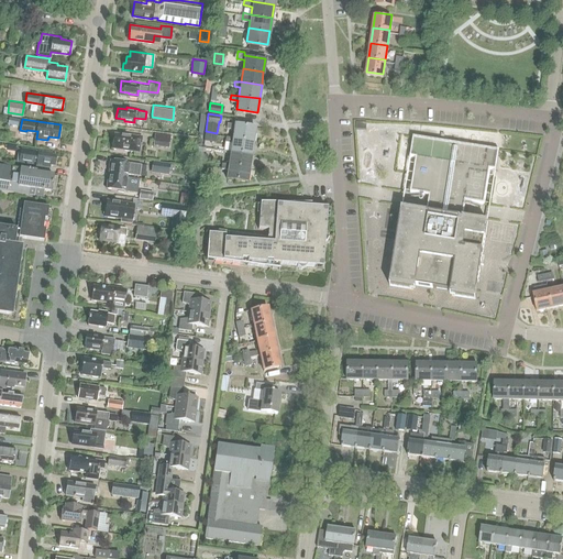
[(233,128),(232,135),(253,139),(255,125),(227,121),(227,127),(233,128)]
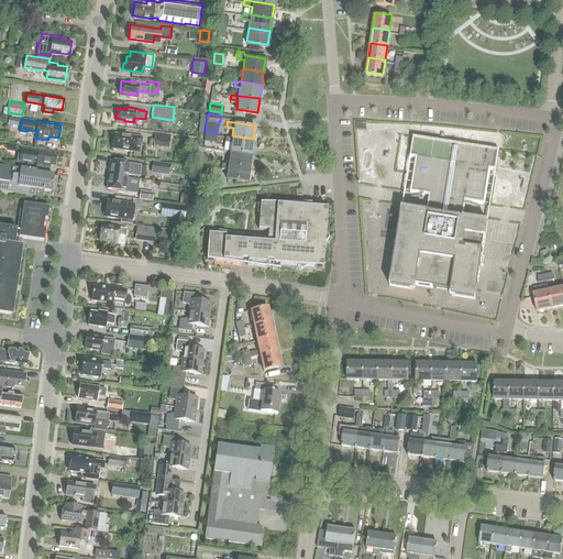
[(170,133),(154,131),(153,143),(169,145),(170,133)]
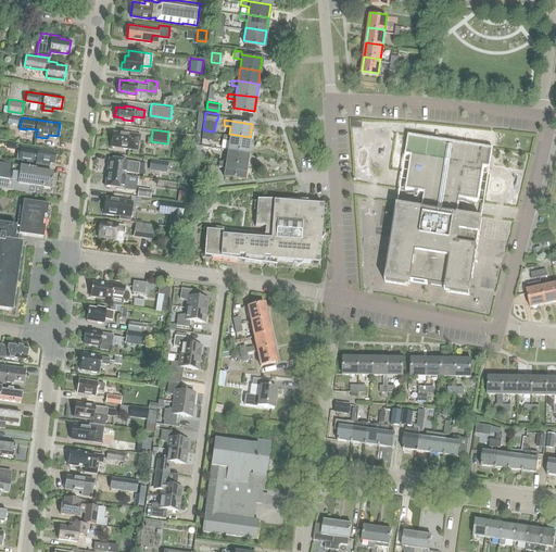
[(111,145),(129,148),(138,149),(139,141),(140,134),(131,133),(131,132),(124,130),(124,132),(113,130),(111,145)]
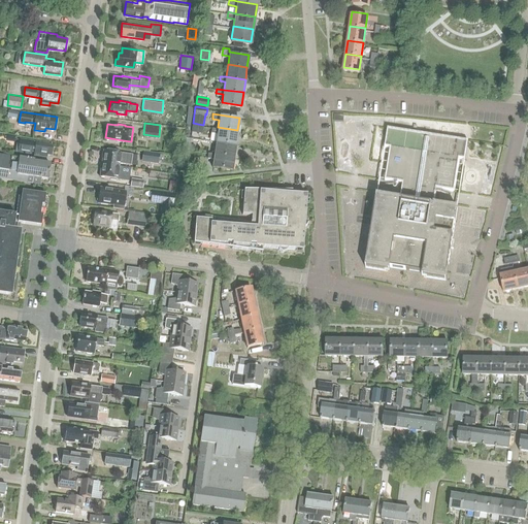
[(468,137),(388,125),(365,264),(385,267),(386,263),(427,269),(426,273),(446,276),(468,137)]
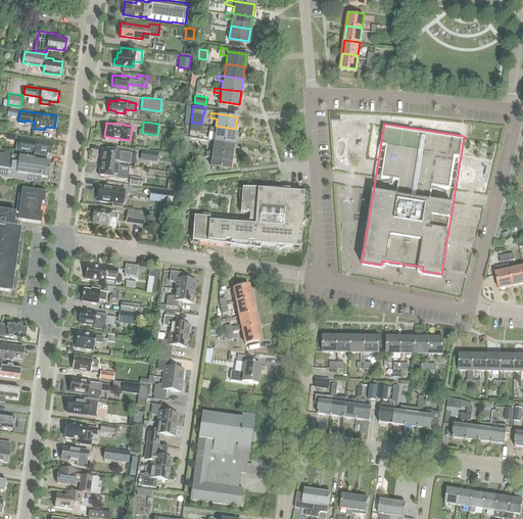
[(216,126),(215,138),(233,141),(235,129),(216,126)]
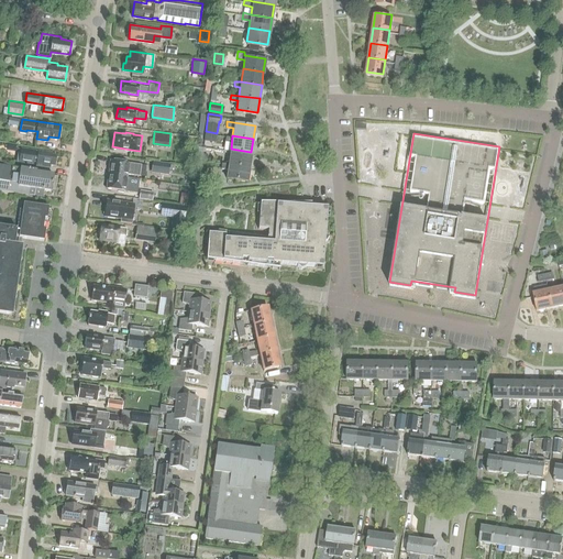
[(34,151),(35,149),(21,146),(19,161),(33,163),(33,160),(37,160),(36,164),(50,166),(51,163),(55,164),(56,154),(52,153),(52,151),(39,149),(39,152),(34,151)]
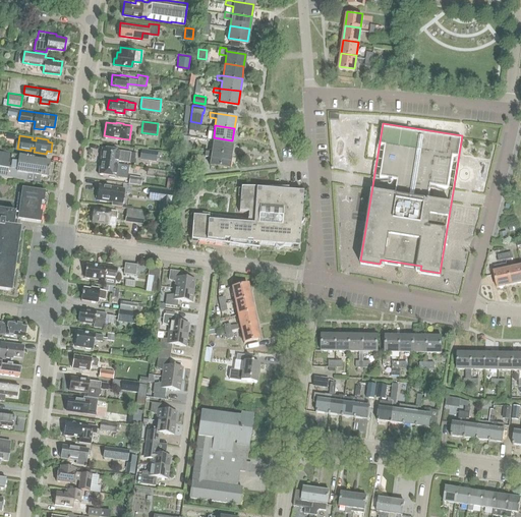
[(214,137),(212,150),(230,153),(232,140),(214,137)]
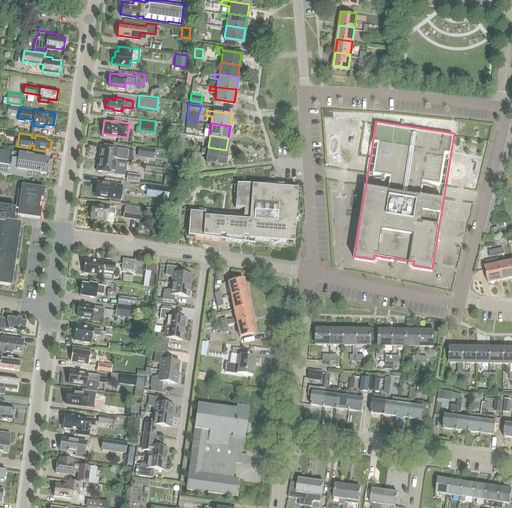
[(100,144),(98,157),(115,159),(115,157),(126,158),(128,148),(100,144)]
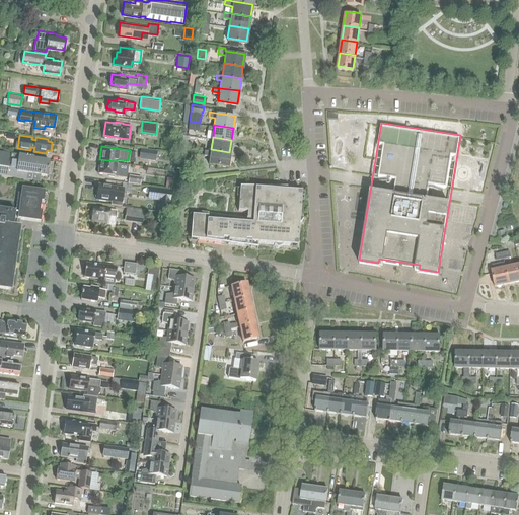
[(155,159),(156,149),(140,146),(139,156),(155,159)]
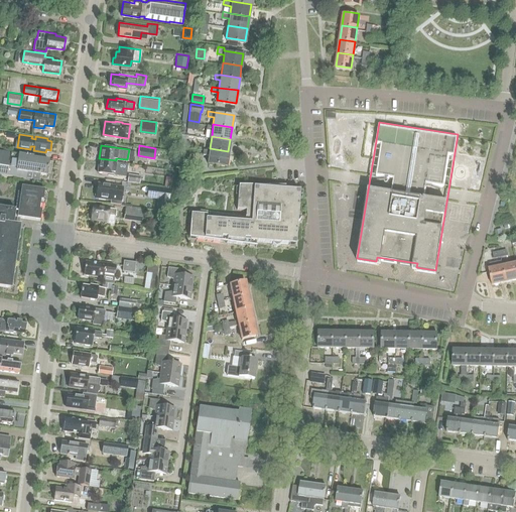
[(228,151),(210,148),(203,147),(202,153),(209,154),(208,161),(227,164),(228,151)]
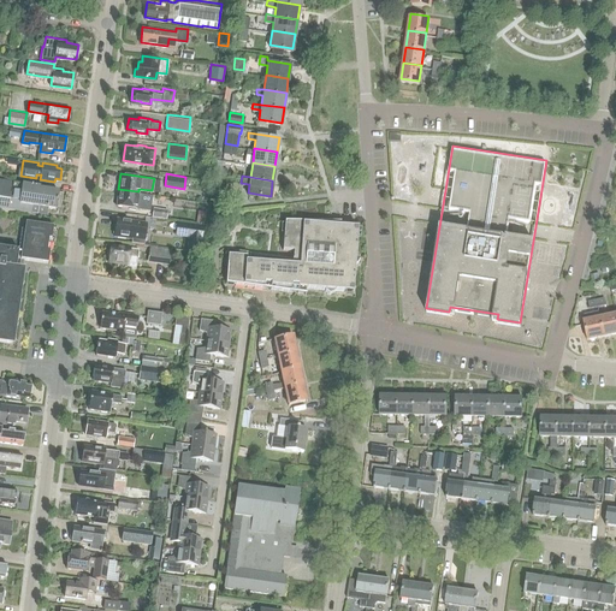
[(0,206),(31,211),(33,203),(55,207),(58,189),(37,187),(39,183),(0,177),(0,206)]
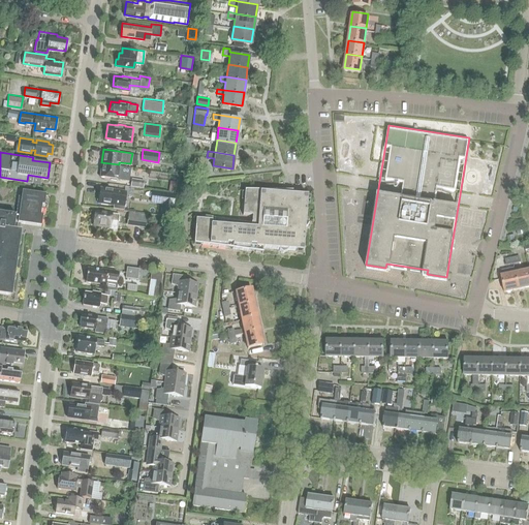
[(119,164),(101,162),(100,176),(128,179),(129,168),(118,167),(119,164)]
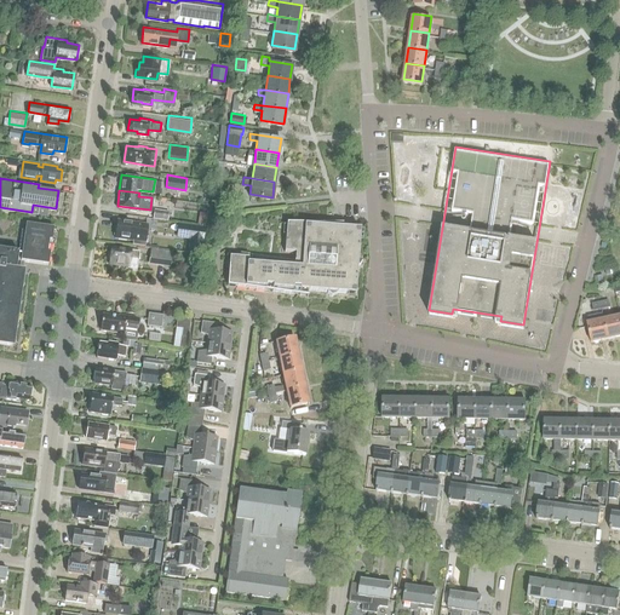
[(154,208),(153,216),(167,218),(168,210),(154,208)]
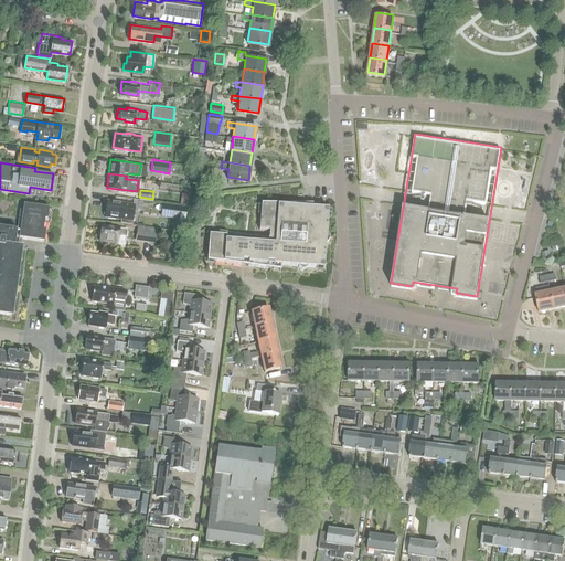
[(124,201),(124,200),(107,198),(106,203),(105,203),(104,211),(105,211),(105,213),(121,215),(120,220),(132,221),(135,202),(124,201)]
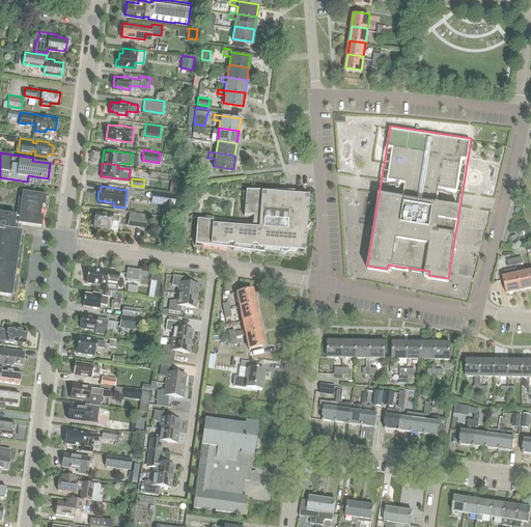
[(288,249),(288,248),(304,249),(306,225),(307,225),(310,221),(307,217),(306,217),(308,193),(278,191),(278,188),(246,187),(244,212),(253,212),(253,219),(215,215),(215,218),(196,217),(194,241),(250,249),(251,245),(280,247),(280,248),(284,251),(288,249)]
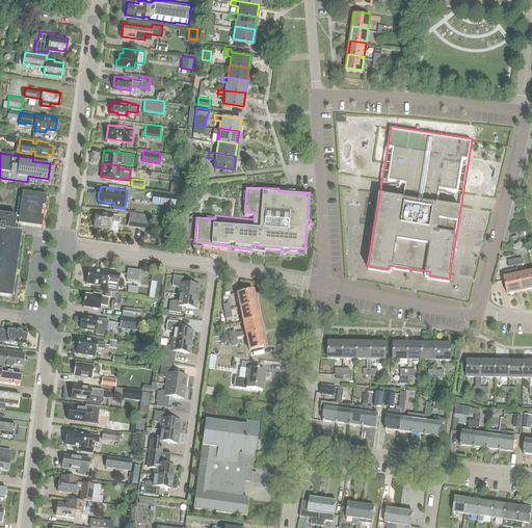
[(16,214),(0,212),(0,292),(9,294),(19,232),(17,232),(18,222),(41,226),(46,193),(22,190),(18,217),(15,216),(16,214)]
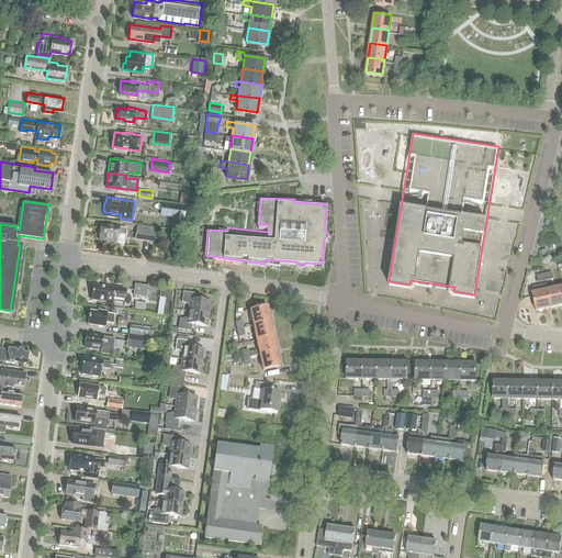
[(186,203),(171,202),(169,213),(172,213),(171,225),(182,226),(186,203)]
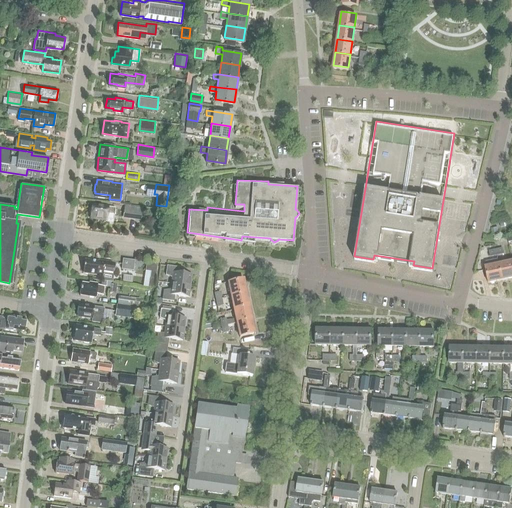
[(143,205),(124,202),(122,215),(141,218),(143,205)]
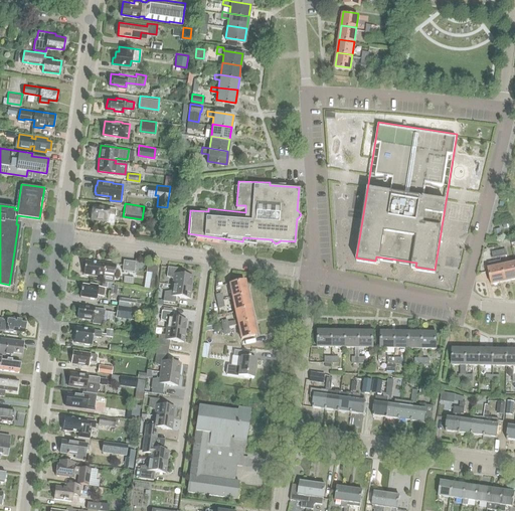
[(94,204),(92,217),(113,220),(115,207),(94,204)]
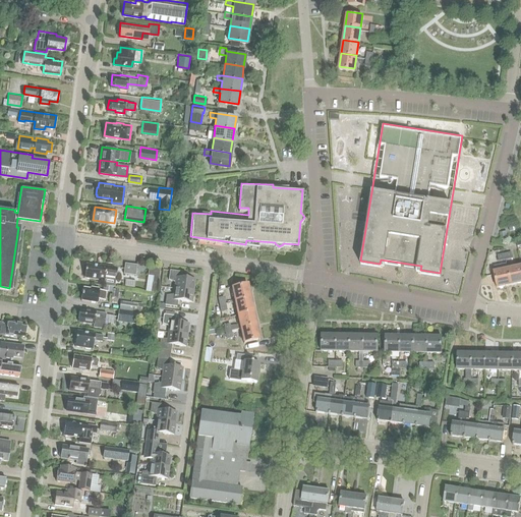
[(163,223),(160,216),(152,220),(155,226),(163,223)]
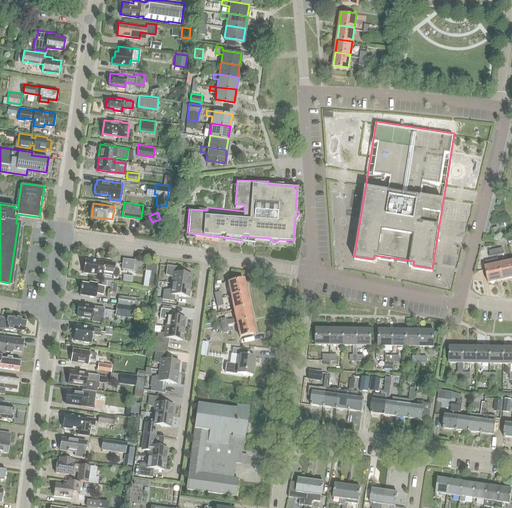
[(134,257),(122,256),(121,266),(133,267),(134,257)]
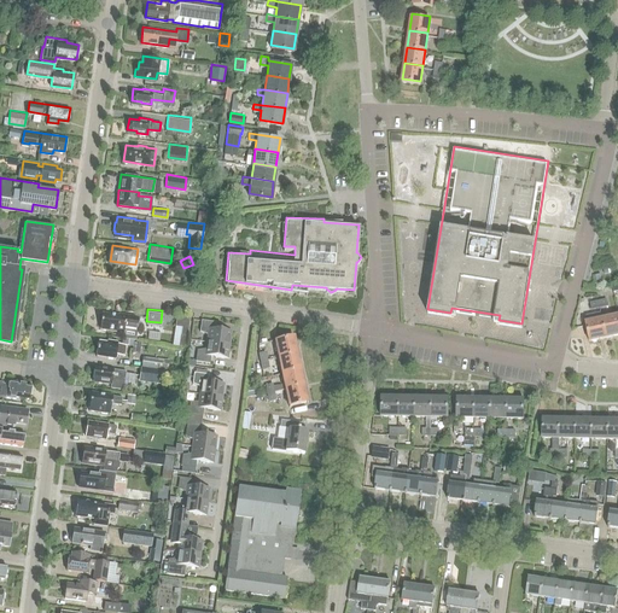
[(123,328),(122,334),(135,337),(139,314),(118,310),(118,313),(103,310),(100,325),(123,328)]
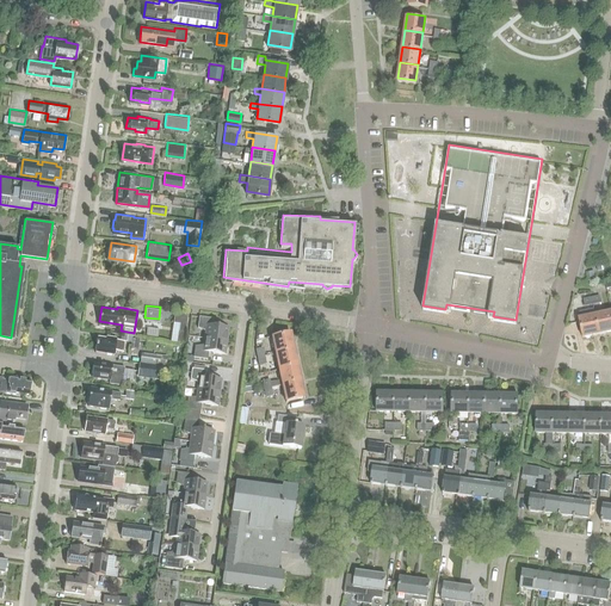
[(610,308),(594,311),(599,329),(610,327),(610,308)]
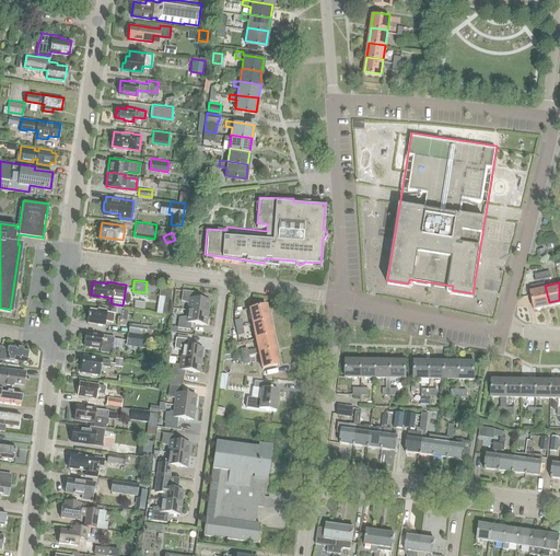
[(172,285),(160,284),(159,293),(165,293),(164,300),(170,301),(172,285)]
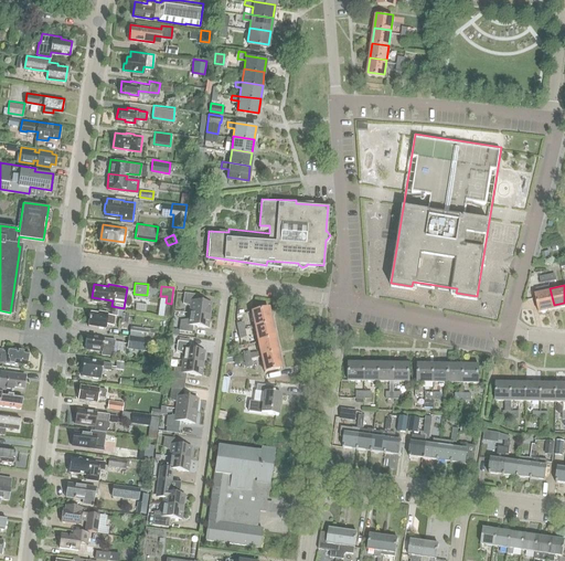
[(554,305),(550,288),(534,292),(539,308),(554,305)]
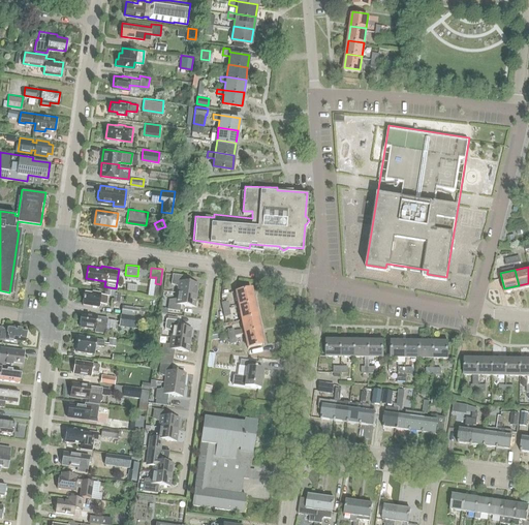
[(177,289),(182,290),(196,292),(198,281),(184,279),(185,273),(173,271),(172,280),(178,283),(177,289)]
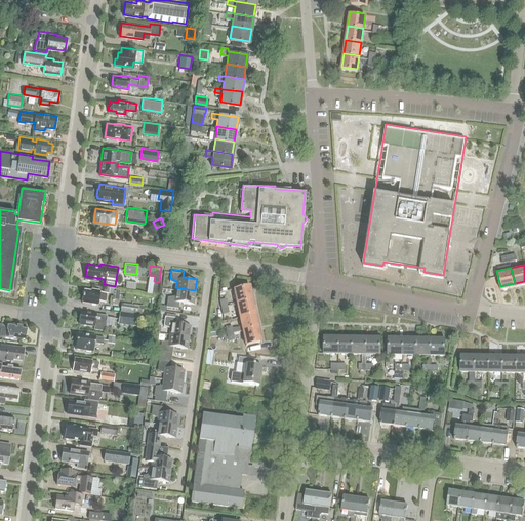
[(233,287),(236,301),(252,296),(249,283),(233,287)]
